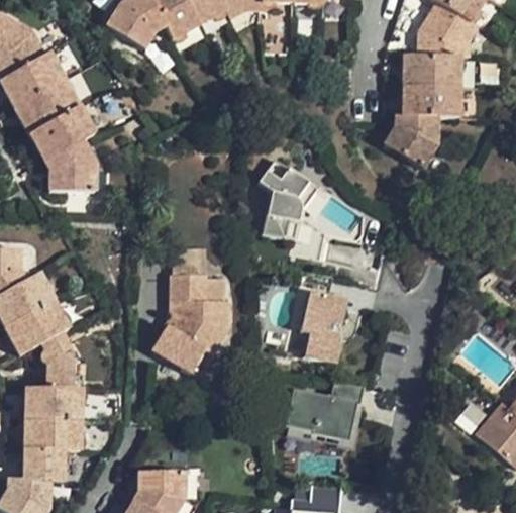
[(166,24),(151,0),(127,0),(119,5),(106,26),(142,48),(153,31),(166,24)]
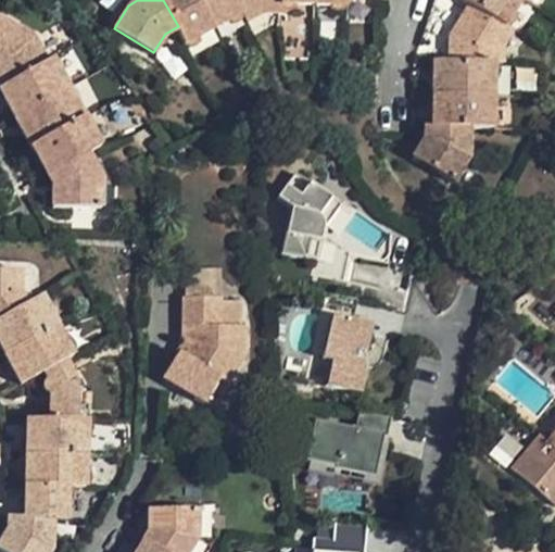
[(215,26),(200,0),(163,0),(178,26),(187,41),(215,26)]
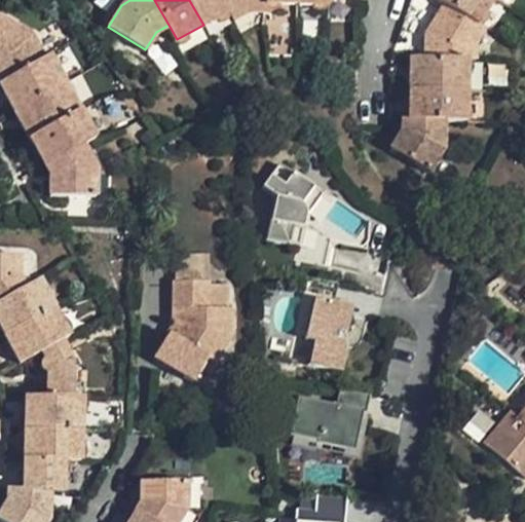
[(230,8),(225,0),(189,0),(203,25),(230,8)]
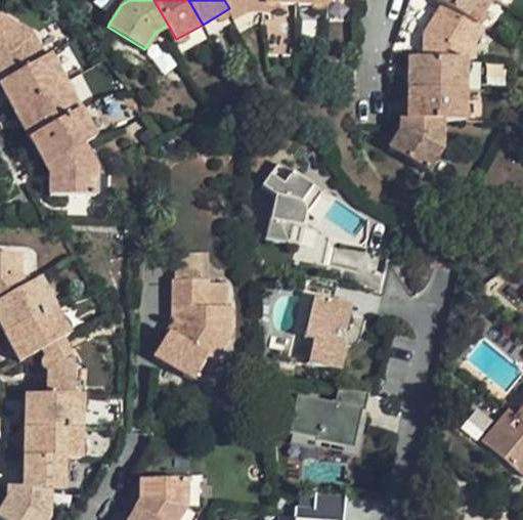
[(264,1),(264,0),(224,0),(229,8),(233,16),(249,8),(264,9),(264,1)]
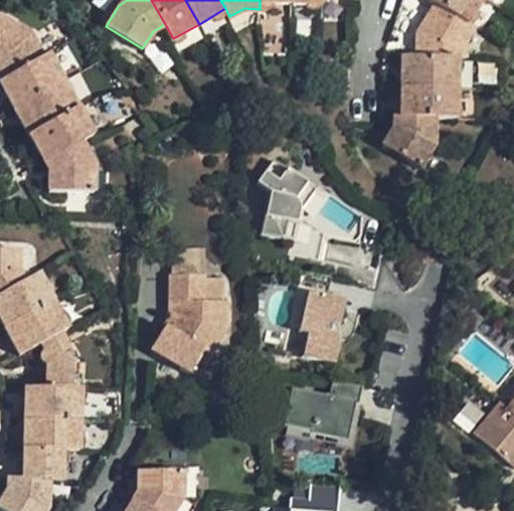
[(433,0),(436,2),(468,22),(481,0),(433,0)]
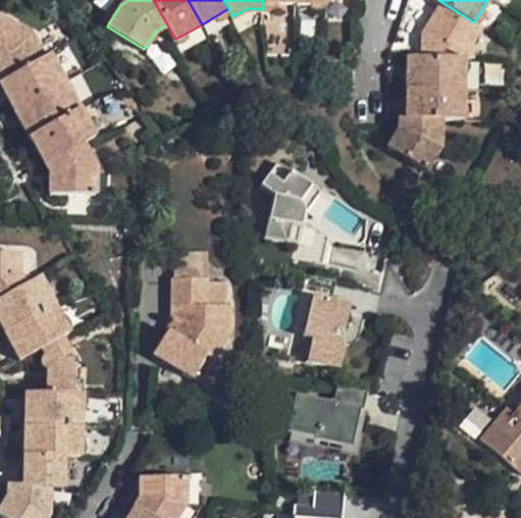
[(474,22),(441,2),(432,16),(438,20),(429,35),(423,35),(423,54),(463,55),(472,55),(472,41),(481,27),(474,22)]
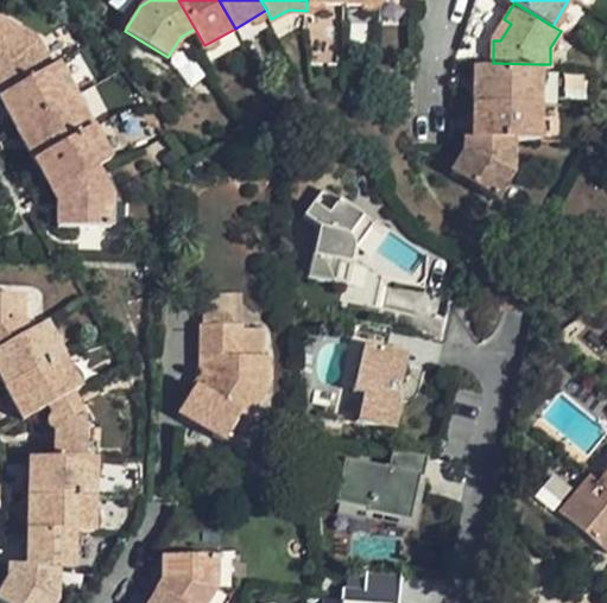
[(0,73),(1,74),(8,88),(50,64),(37,39),(0,17),(0,73)]
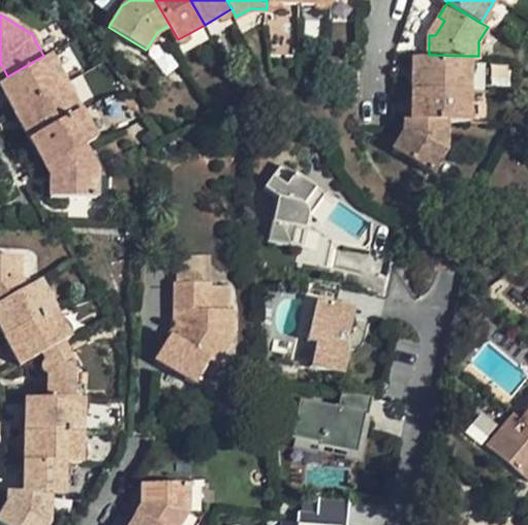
[(444,21),(438,17),(429,31),(429,35),(435,35),(444,21)]
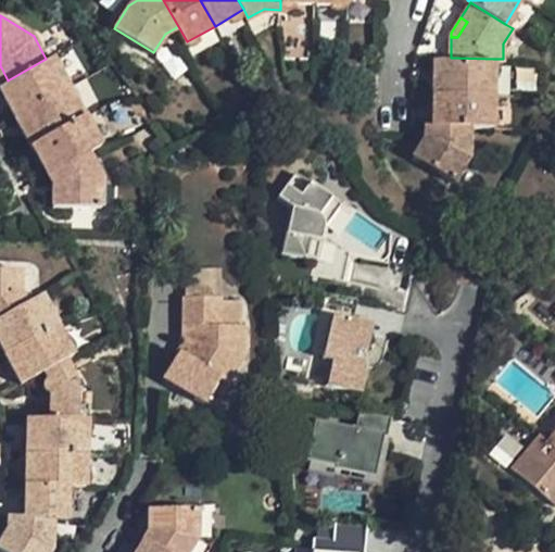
[(8,80),(0,85),(15,114),(67,85),(51,57),(46,59),(8,80)]
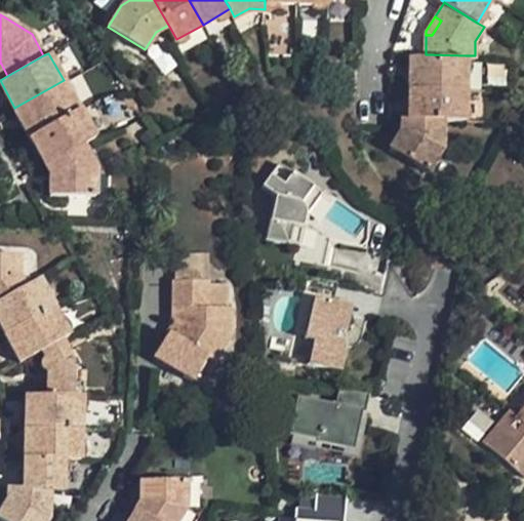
[(426,54),(410,54),(409,86),(466,87),(466,55),(426,54)]
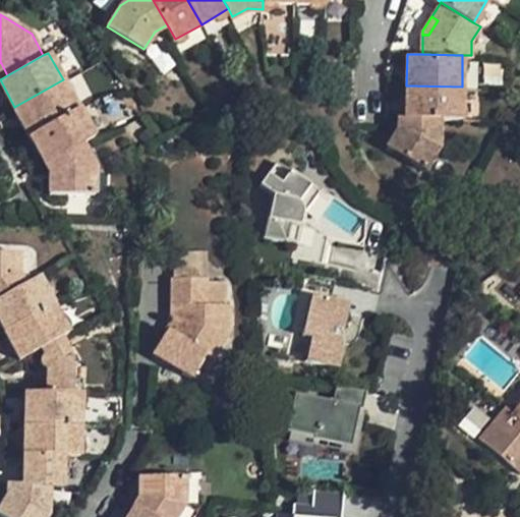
[(63,79),(14,107),(30,133),(77,107),(63,79)]
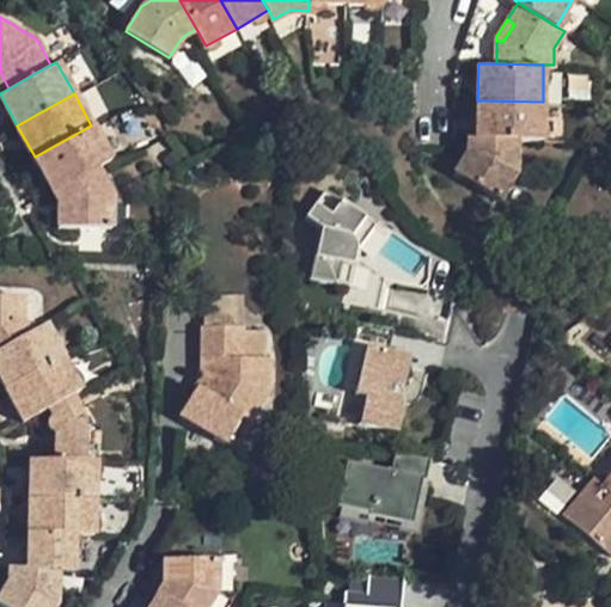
[(543,102),(477,100),(476,136),(517,138),(542,139),(543,102)]
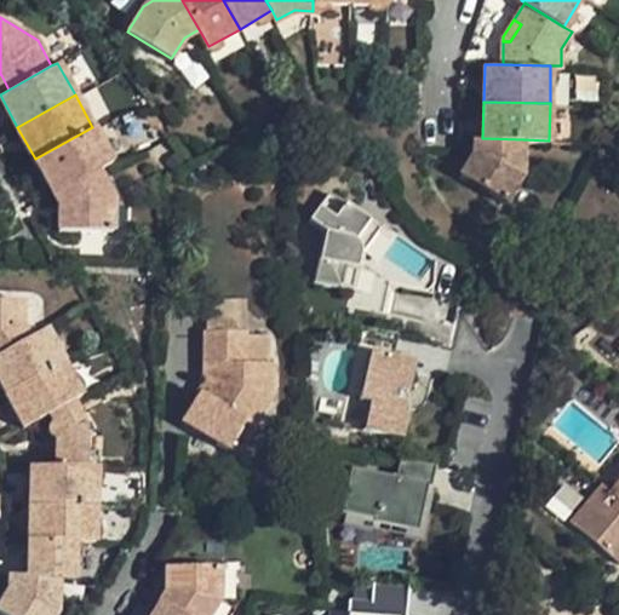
[(92,127),(35,159),(52,193),(97,170),(112,161),(92,127)]
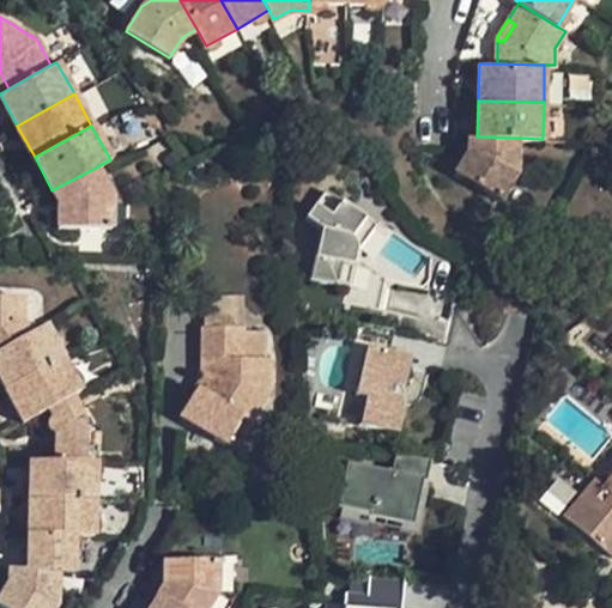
[(468,150),(456,170),(501,198),(516,171),(517,138),(477,137),(470,137),(468,150)]
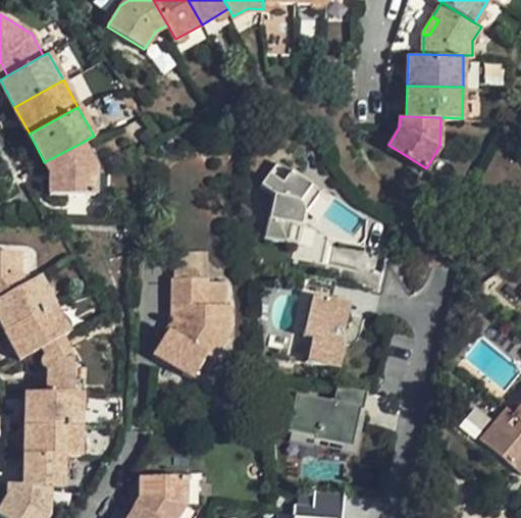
[(82,143),(44,162),(49,170),(49,194),(95,195),(95,166),(82,143)]
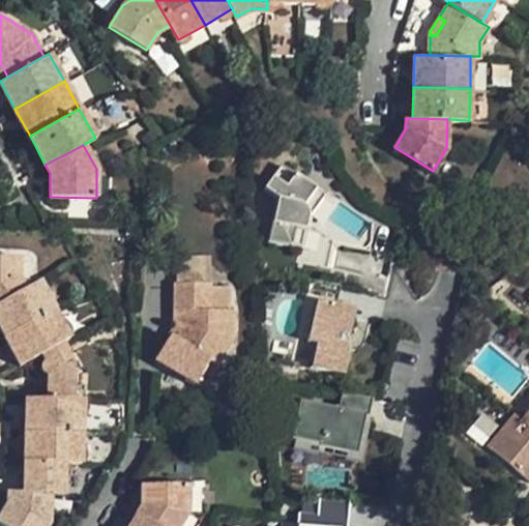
[(324,193),(281,162),(264,185),(278,195),(269,237),(301,244),(298,257),(327,263),(333,239),(370,246),(372,221),(370,221),(358,237),(315,206),(324,193)]
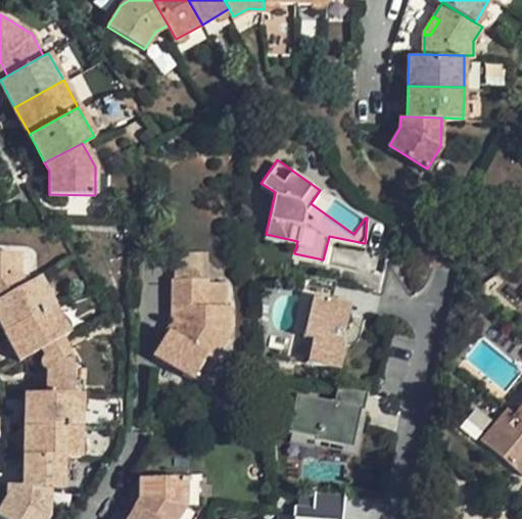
[(207,252),(174,251),(174,277),(206,277),(207,252)]
